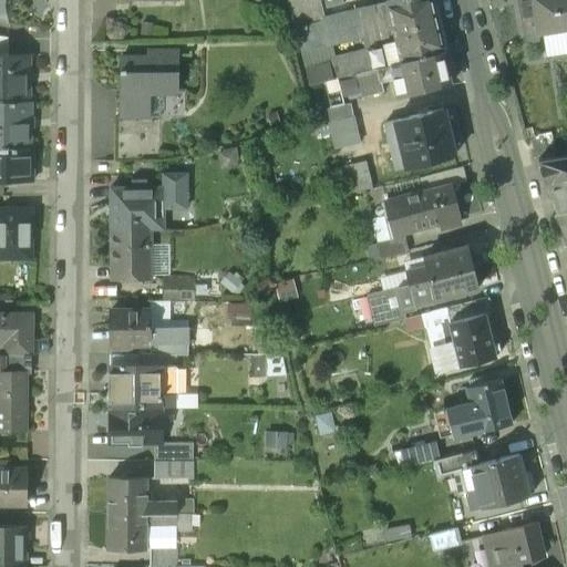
[(319,2),(318,0),(289,0),(291,10),(319,2)]
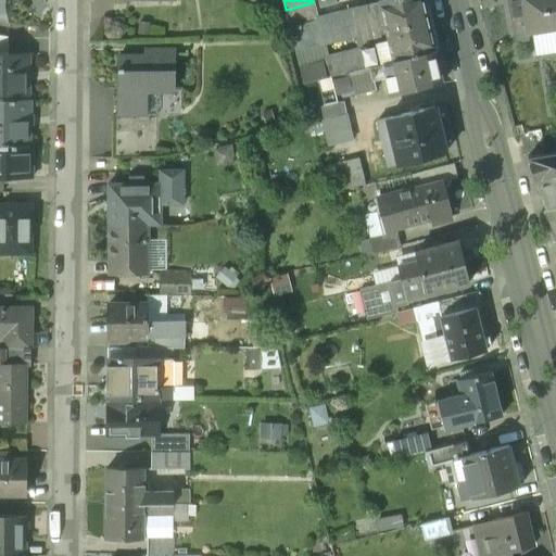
[(323,0),(313,2),(286,10),(289,24),(331,13),(328,0),(323,0)]
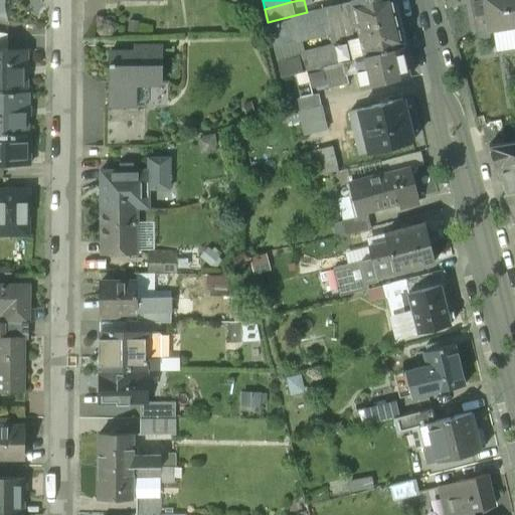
[(389,0),(354,0),(349,1),(356,29),(351,39),(347,40),(352,59),(359,58),(401,47),(389,0)]
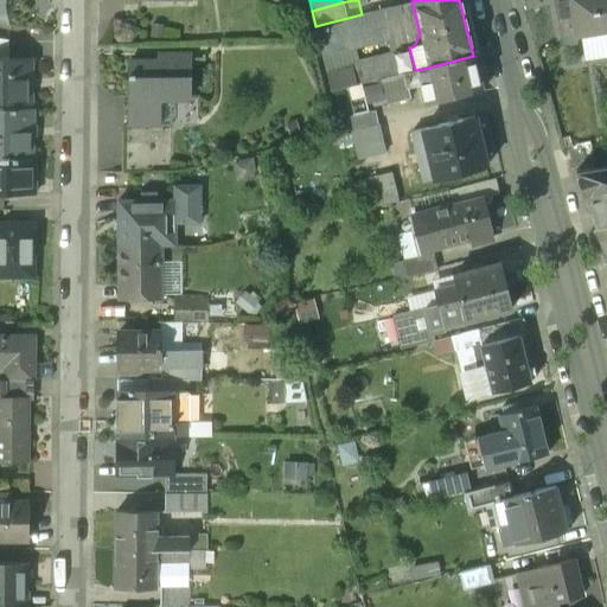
[(567,0),(568,2),(572,30),(573,36),(606,29),(606,26),(602,0),(567,0)]
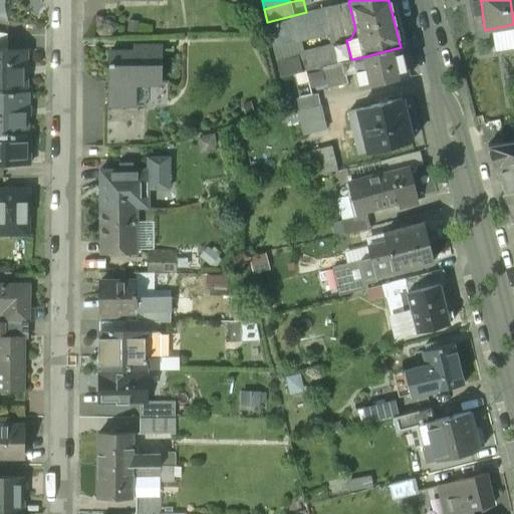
[(348,1),(324,7),(330,33),(318,36),(322,50),(331,48),(335,63),(351,59),(346,40),(350,39),(355,29),(348,1)]
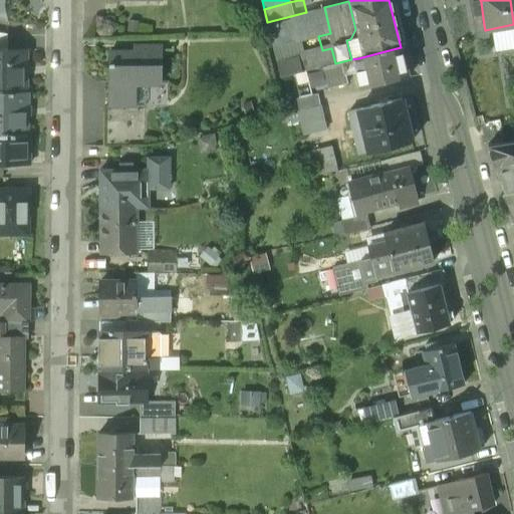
[(2,3),(0,2),(0,19),(6,20),(9,6),(2,3)]
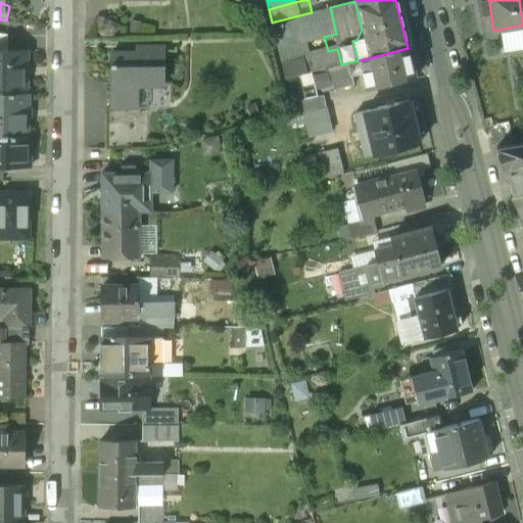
[(489,2),(478,3),(482,28),(489,27),(492,26),(489,2)]
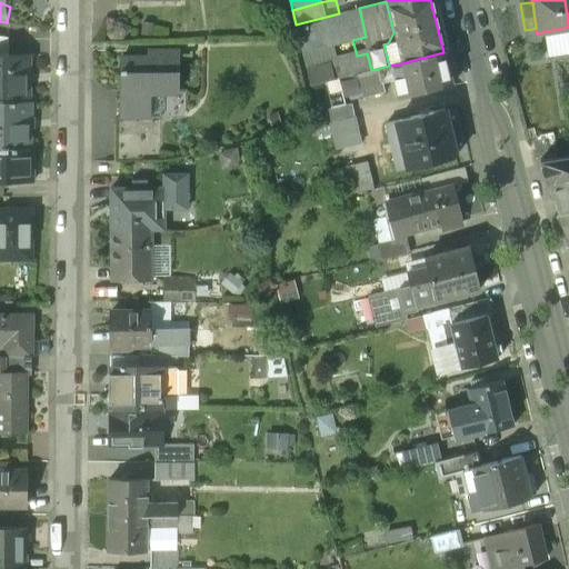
[(339,13),(296,25),(302,52),(318,49),(352,40),(366,37),(359,8),(339,13)]
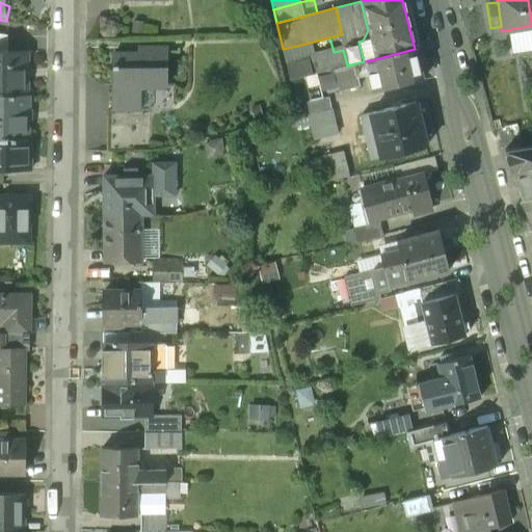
[(498,27),(490,28),(493,41),(500,40),(498,27)]
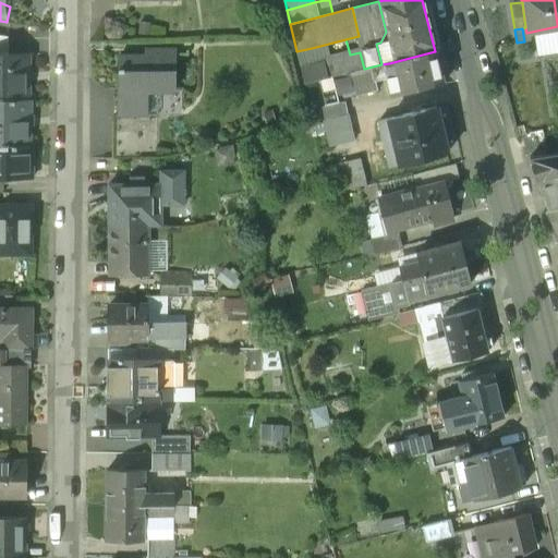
[(312,48),(296,51),(300,67),(315,62),(312,48)]
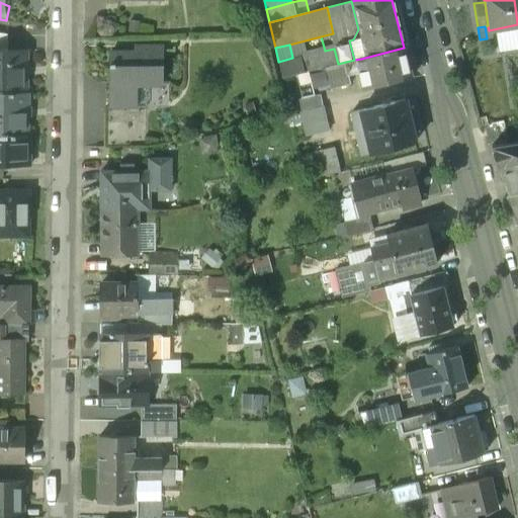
[(135,53),(108,53),(107,108),(134,108),(134,86),(160,86),(160,49),(135,48),(135,53)]
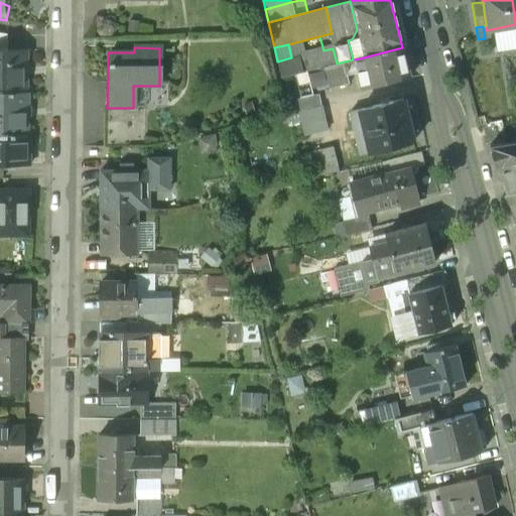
[(364,76),(357,78),(359,87),(409,75),(402,47),(360,58),(364,76)]
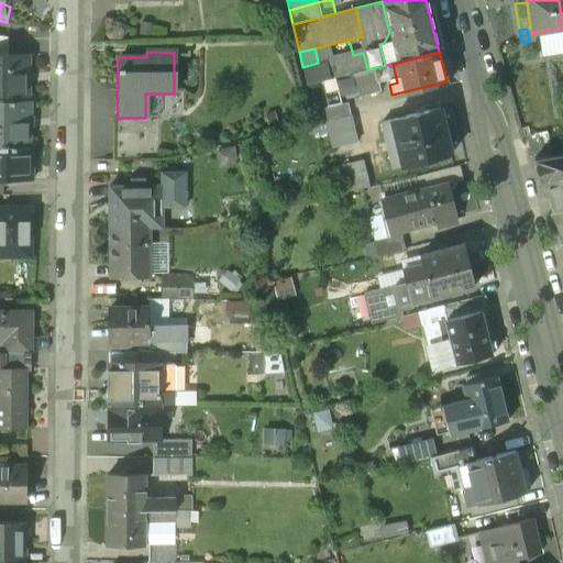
[(353,55),(327,62),(331,78),(341,76),(367,69),(363,53),(353,55)]
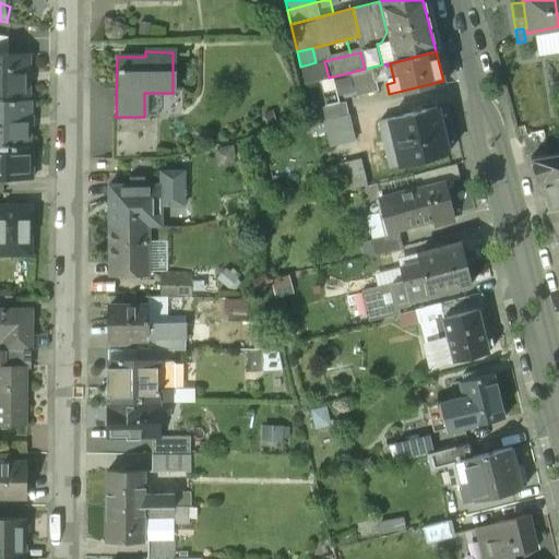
[(7,54),(0,54),(0,99),(27,99),(28,68),(27,68),(27,54),(7,54)]
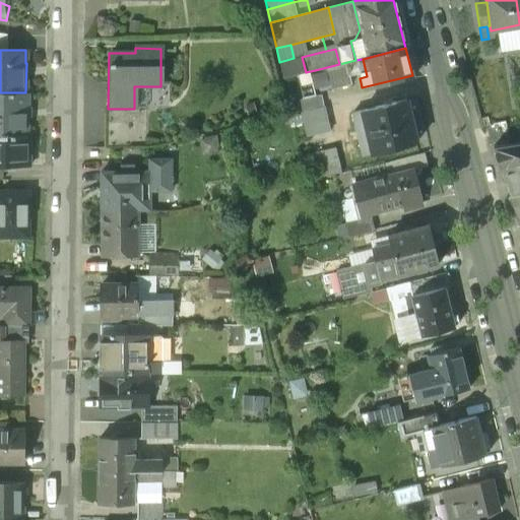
[(294,58),(279,62),(283,77),(306,72),(302,57),(294,58)]
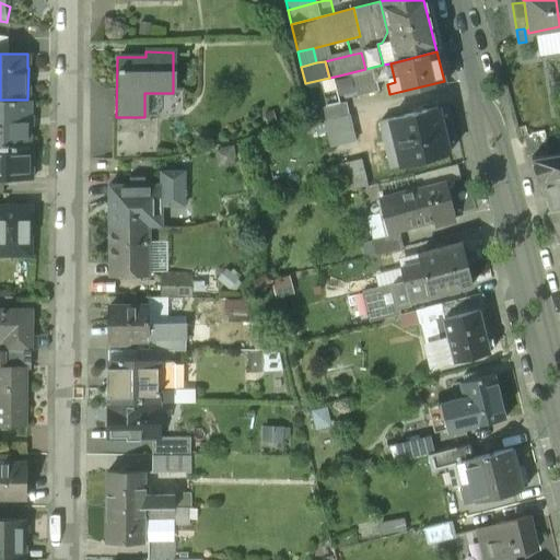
[(395,82),(391,63),(383,65),(365,69),(339,76),(346,101),(372,95),(370,89),(387,84),(395,82)]
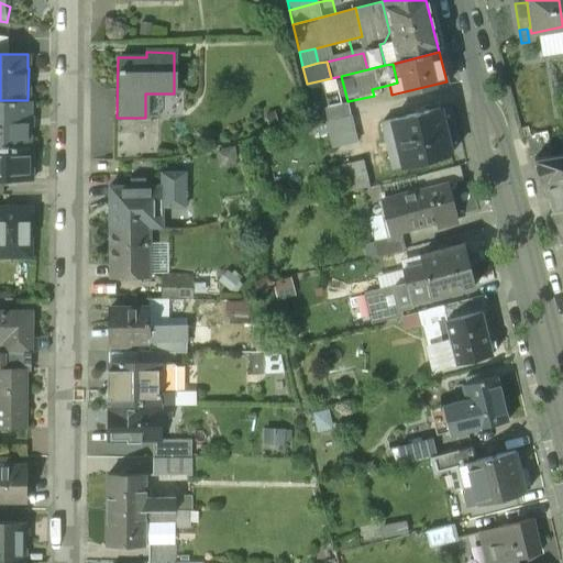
[(28,100),(0,100),(0,146),(30,147),(30,100),(28,100)]
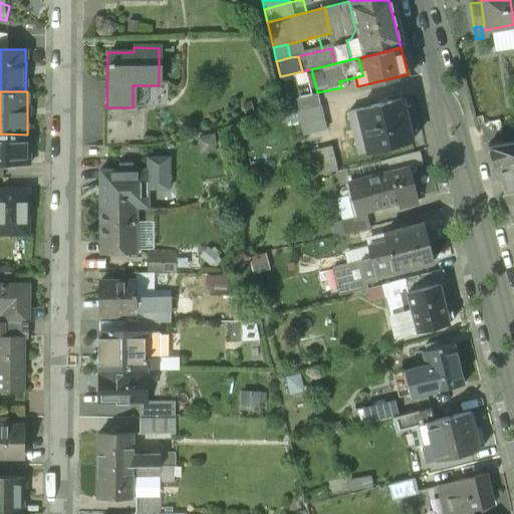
[(317,93),(296,98),(299,109),(320,105),(317,93)]
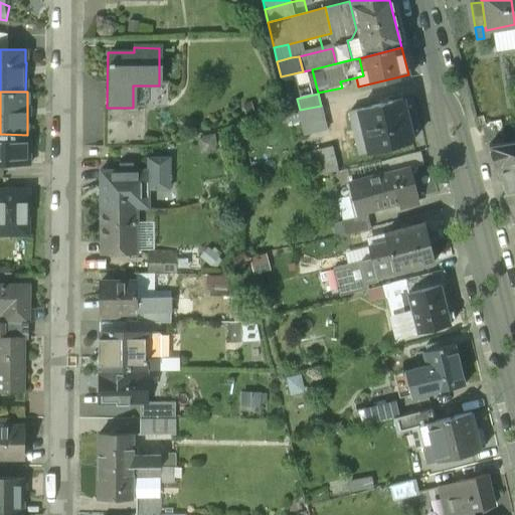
[(363,103),(364,108),(389,102),(387,97),(363,103)]
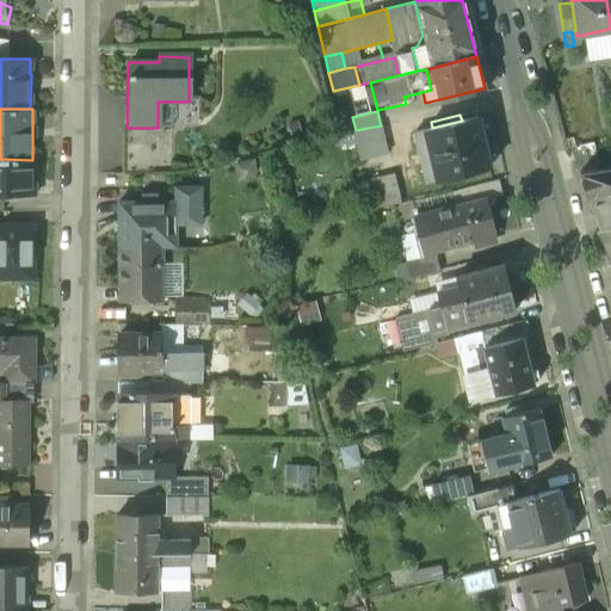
[(432,128),(413,133),(425,184),(486,170),(481,149),(486,148),(482,135),(479,136),(475,118),(462,121),(432,128)]
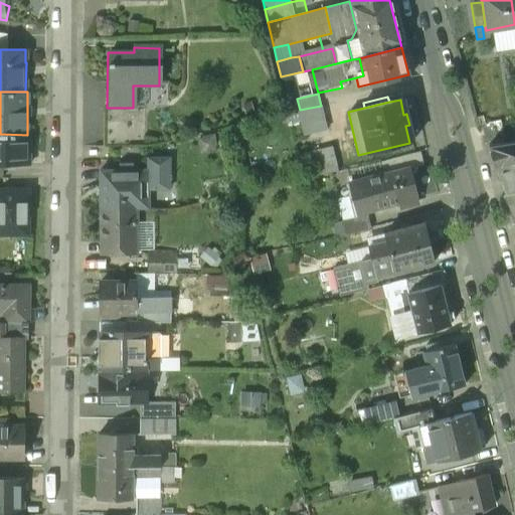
[(326,129),(321,106),(300,110),(305,134),(326,129)]
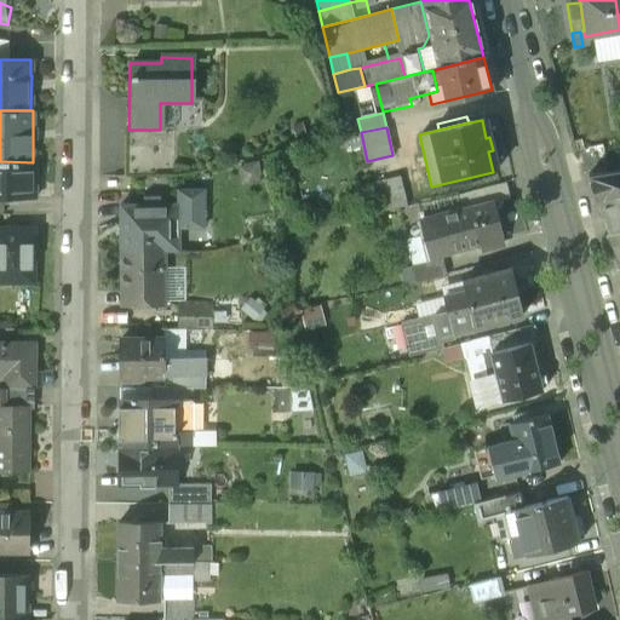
[(128,130),(126,130),(125,179),(172,179),(173,130),(160,130),(128,130)]
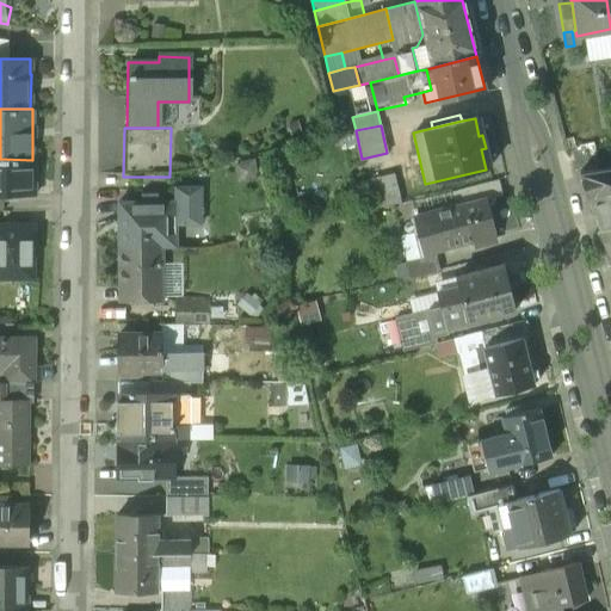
[(387,153),(362,159),(368,180),(393,174),(387,153)]
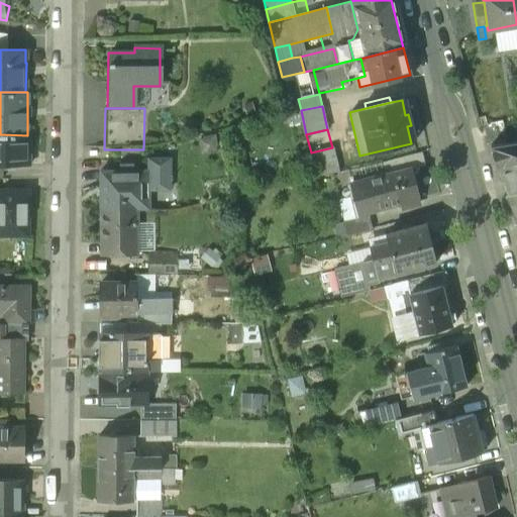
[(27,135),(0,134),(0,165),(2,166),(29,166),(29,135),(27,135)]
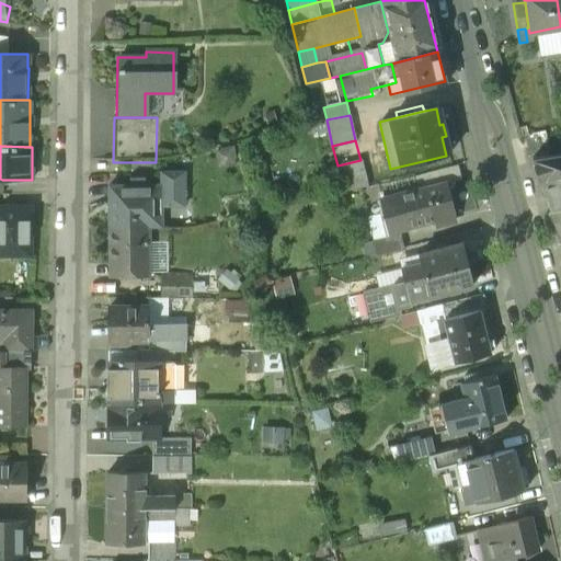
[(560,155),(533,159),(550,212),(560,207),(560,155)]
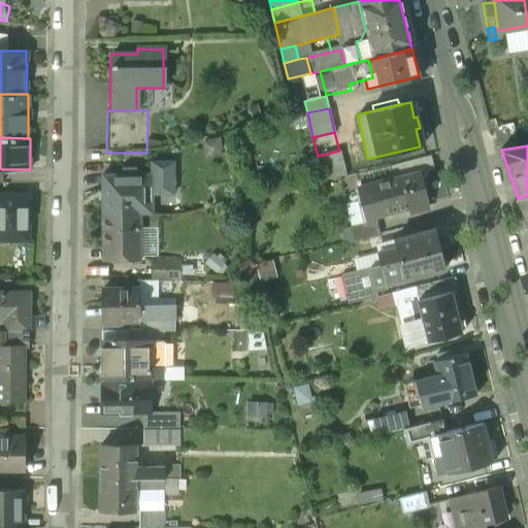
[(339,151),(318,156),(316,156),(321,179),(345,174),(339,151)]
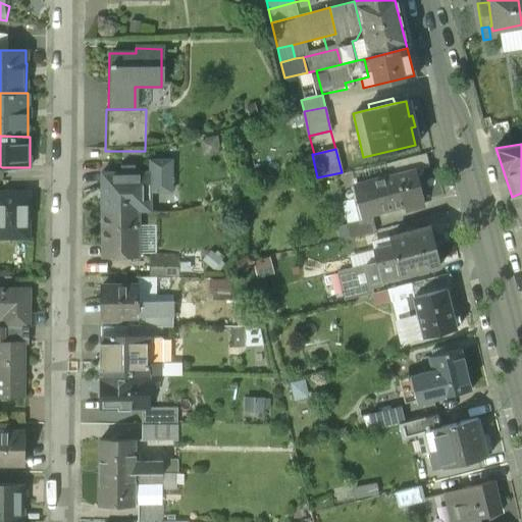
[(380,165),(383,177),(414,169),(411,158),(380,165)]
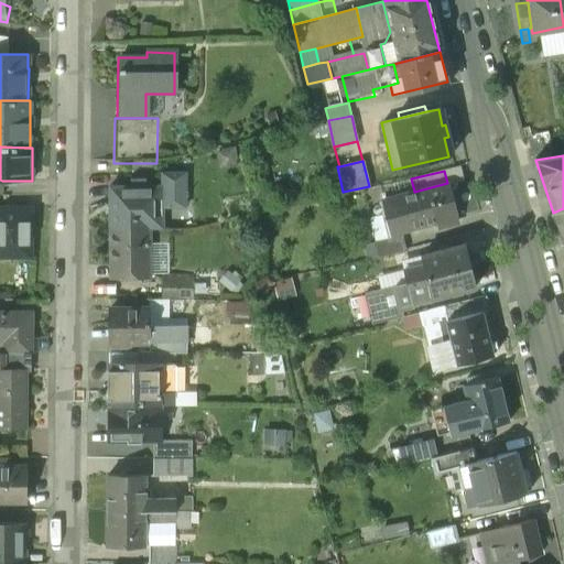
[(184,175),(160,175),(160,187),(161,188),(161,207),(161,209),(184,208),(184,175)]
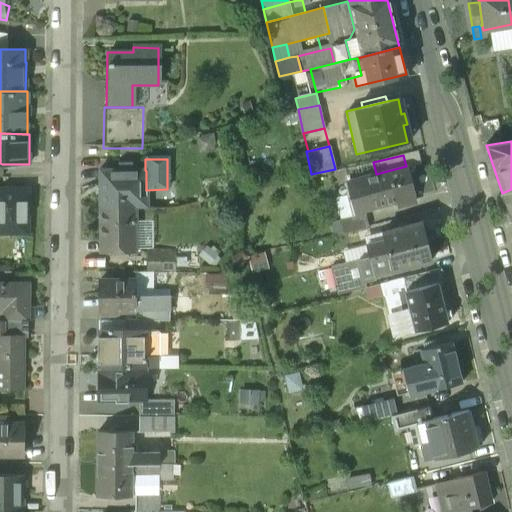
[(118,171),(98,171),(98,210),(134,210),(134,188),(146,188),(146,171),(145,170),(131,170),(124,171),(124,165),(118,165),(118,171)]
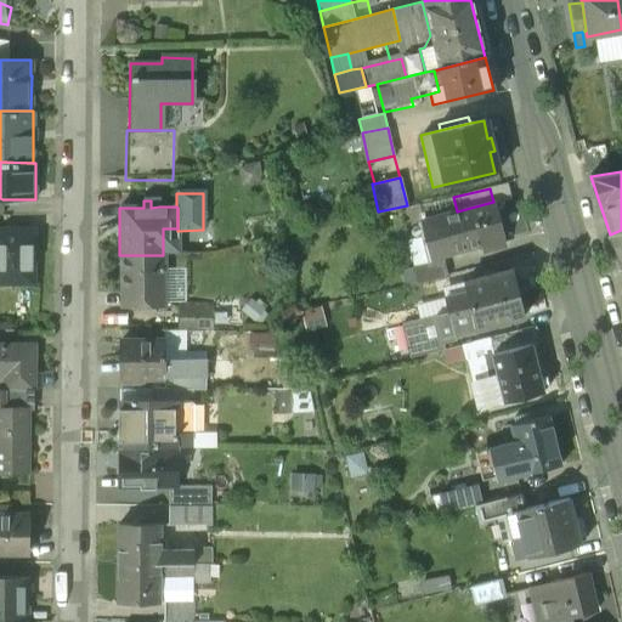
[(493,202),(457,211),(461,225),(467,249),(481,246),(490,243),(503,239),(493,202)]
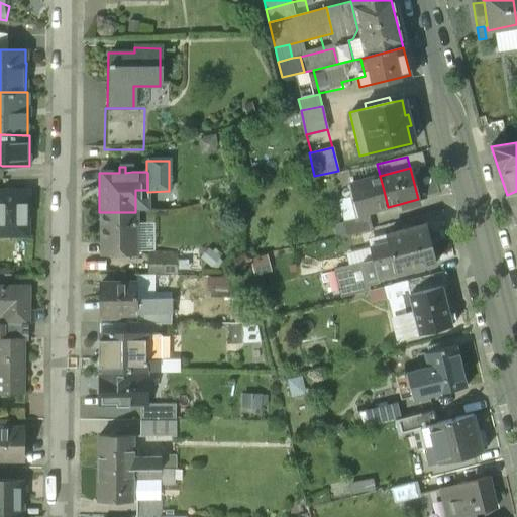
[(353,194),(383,187),(380,176),(351,183),(353,194)]
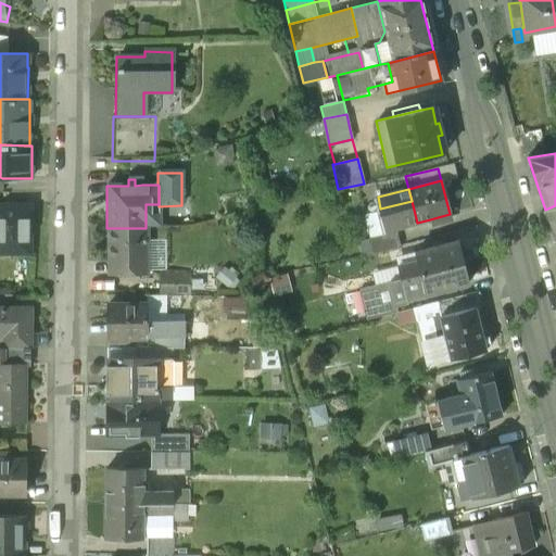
[(417,223),(412,201),(380,209),(387,234),(394,231),(431,223),(430,219),(417,223)]
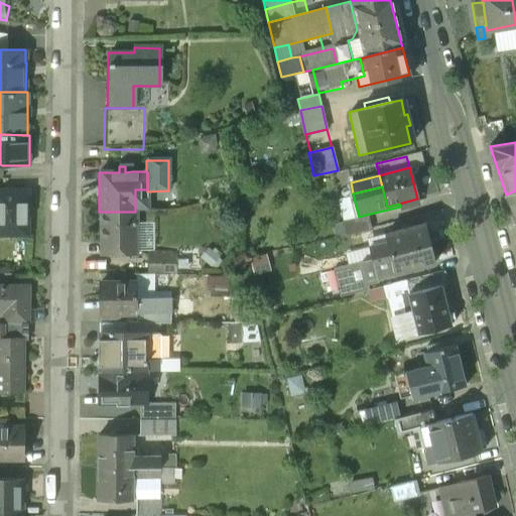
[(28,189),(0,188),(0,235),(28,236),(28,189)]
